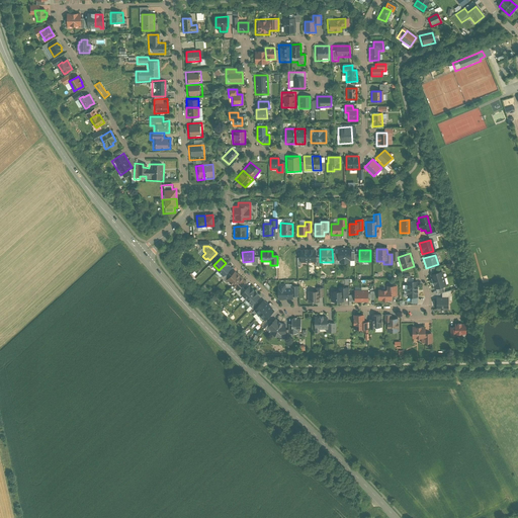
[(219,270),(224,275),(231,268),(226,263),(219,270)]
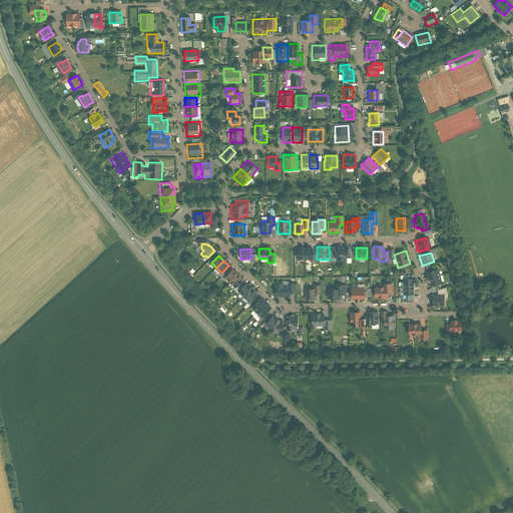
[(424,272),(427,280),(438,277),(436,269),(424,272)]
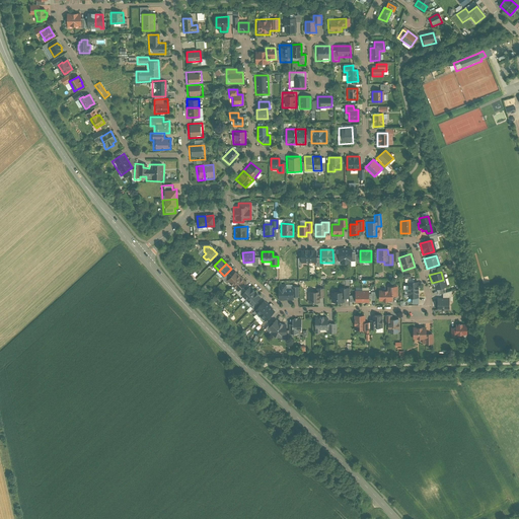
[(240,278),(236,273),(228,280),(233,285),(240,278)]
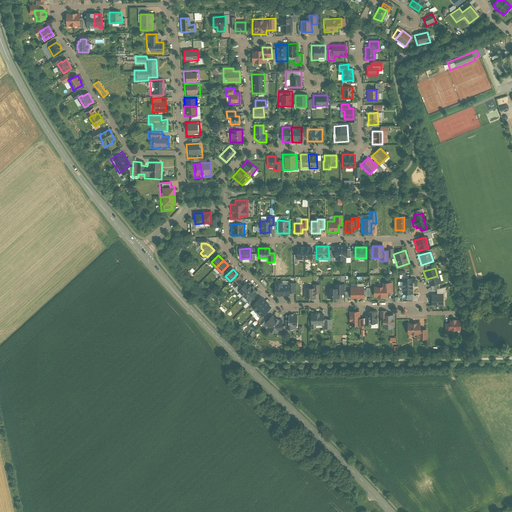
[(242,279),(237,274),(230,281),(235,286),(242,279)]
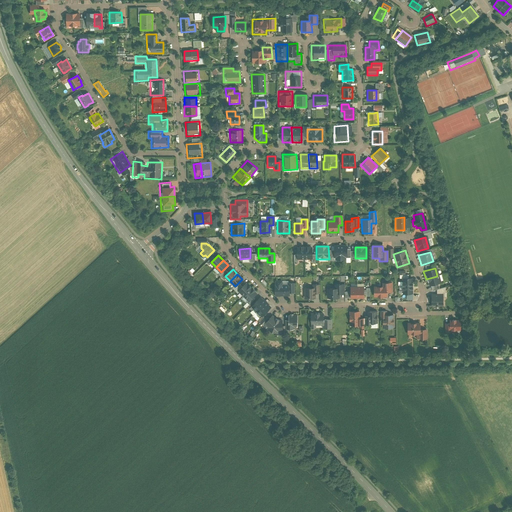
[(426,279),(428,286),(439,283),(437,276),(426,279)]
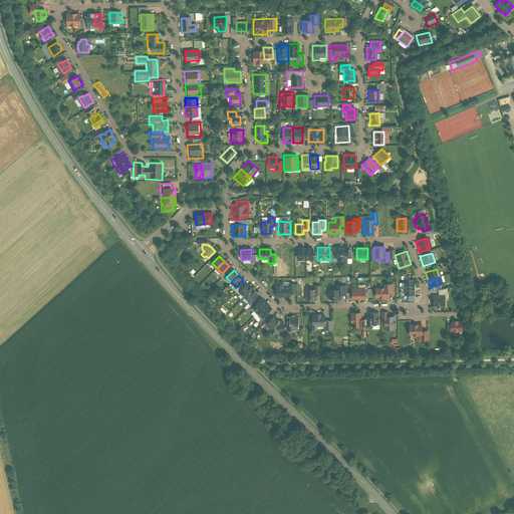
[(414,278),(402,279),(403,287),(414,286),(414,278)]
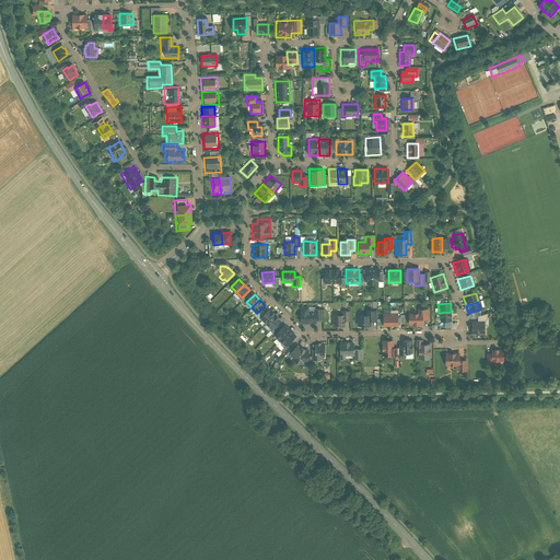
[(305,307),(301,307),(301,324),(315,324),(315,319),(321,319),(321,310),(313,310),(313,315),(305,315),(305,307)]
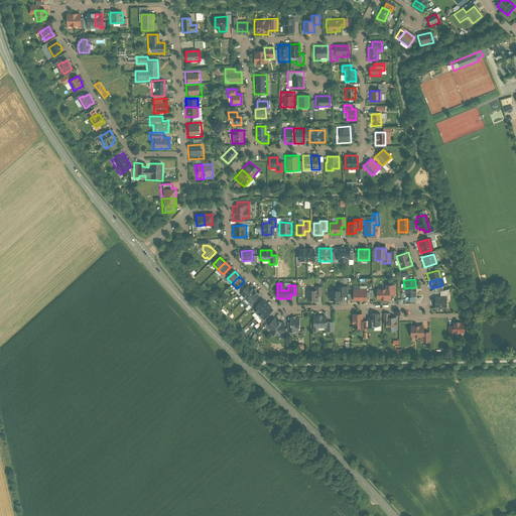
[(253,290),(248,285),(241,293),(246,298),(253,290)]
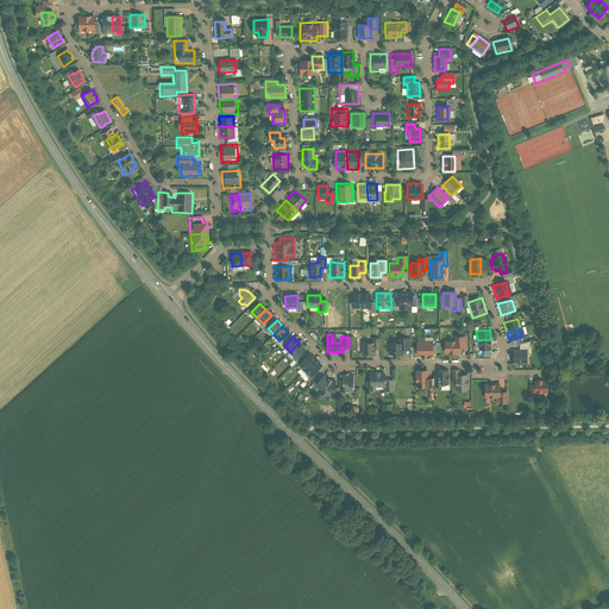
[(456,341),(444,341),(444,353),(460,353),(459,347),(464,347),(464,337),(456,337),(456,341)]
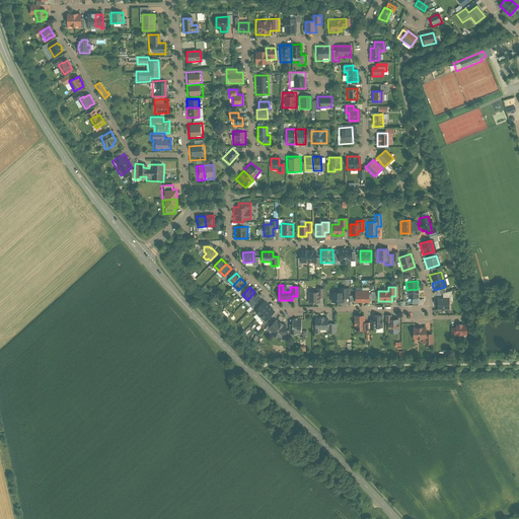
[(316,293),(308,293),(308,303),(317,303),(317,298),(323,298),(323,289),(316,289),(316,293)]
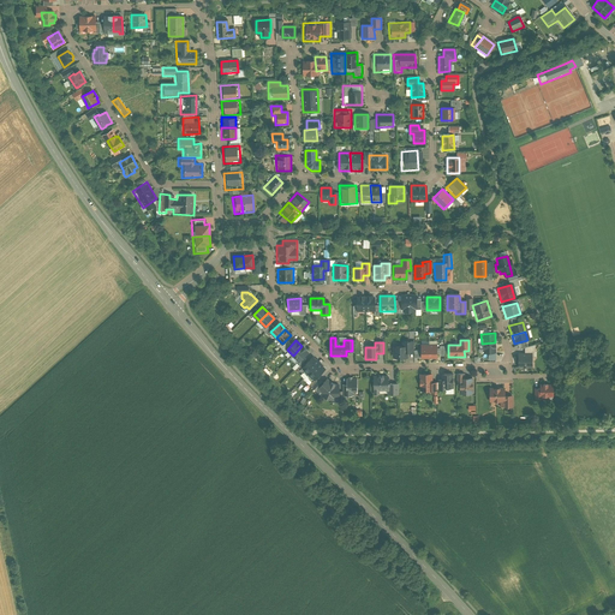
[(402,348),(393,348),(393,358),(404,358),(404,353),(410,353),(410,342),(402,344),(402,348)]
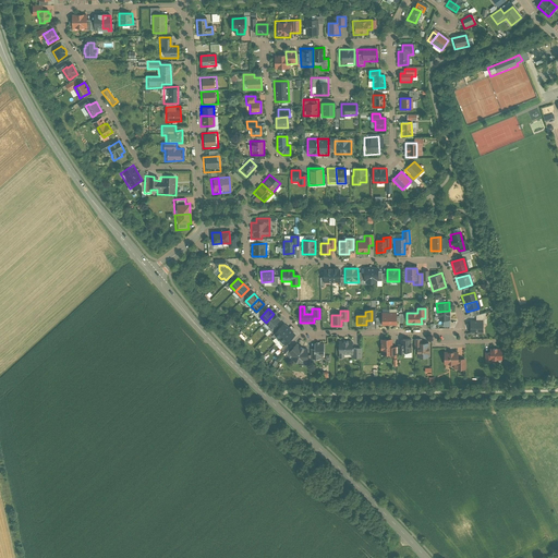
[(449,311),(437,312),(437,320),(449,319),(449,311)]
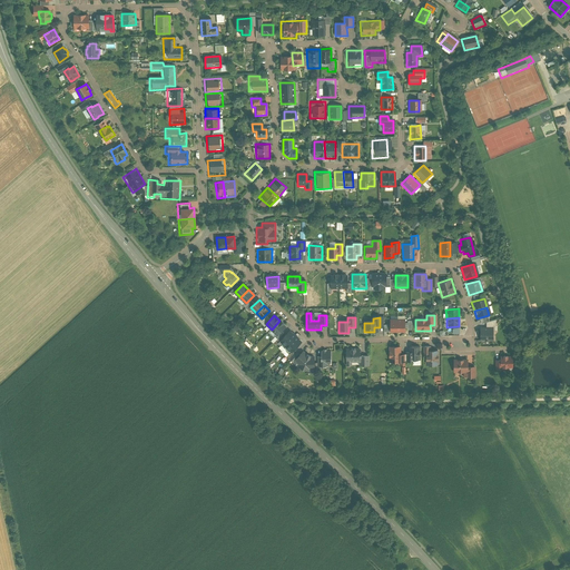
[(285,326),(279,321),(272,330),(277,334),(285,326)]
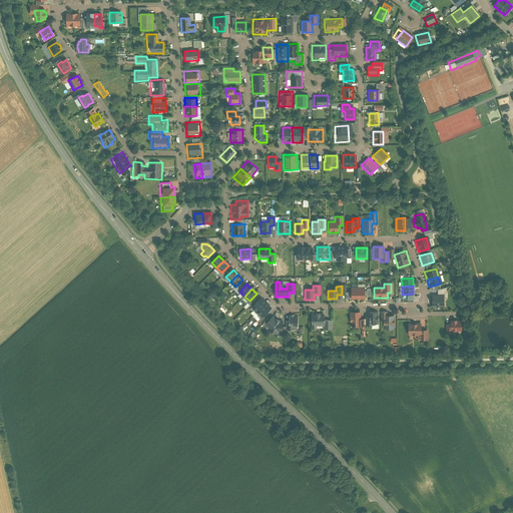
[(445,294),(430,294),(430,308),(445,307),(445,294)]
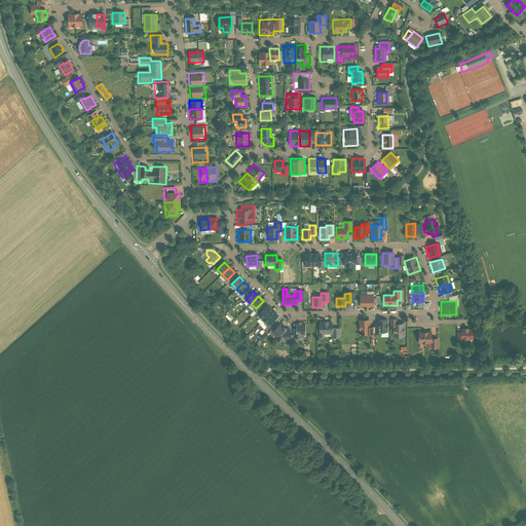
[(263,321),(272,310),(267,305),(257,316),(259,318),(260,318),(263,321)]
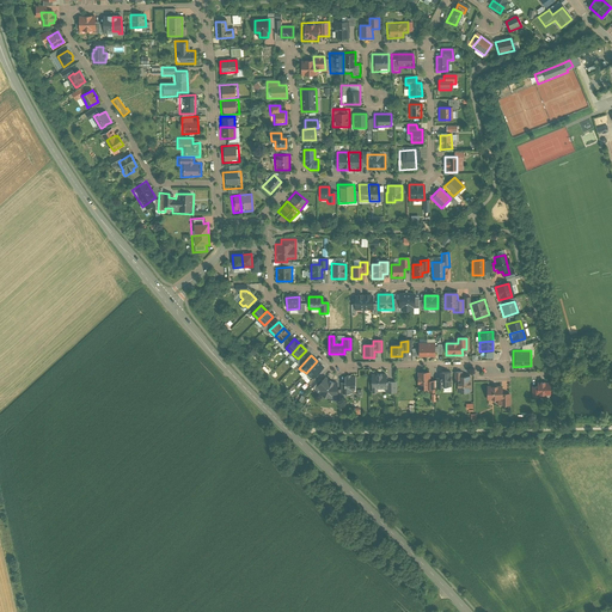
[(323,367),(317,361),(306,373),(308,377),(307,378),(311,380),(323,367)]
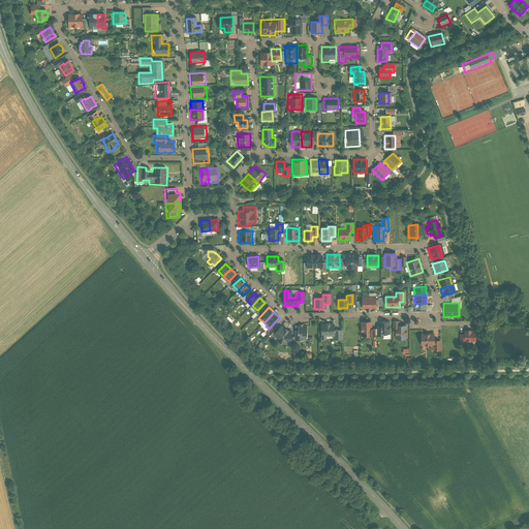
[(390,320),(377,321),(377,335),(390,335),(390,320)]
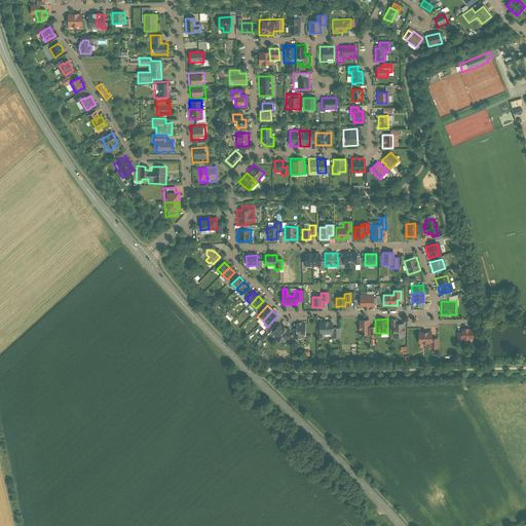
[(397,320),(389,320),(389,333),(392,333),(392,338),(405,338),(405,323),(397,323),(397,320)]
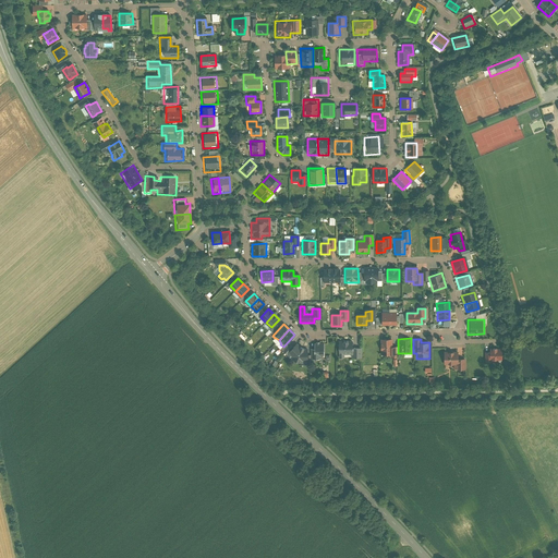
[(395,340),(379,340),(379,356),(395,358),(395,340)]
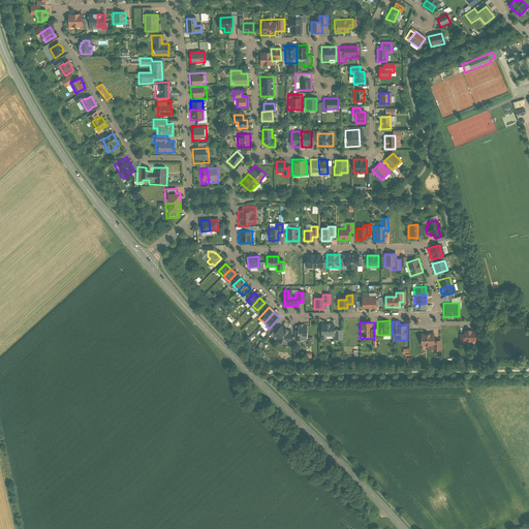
[(335,324),(321,324),(321,340),(325,340),(324,336),(334,336),(334,341),(342,341),(342,331),(335,331),(335,324)]
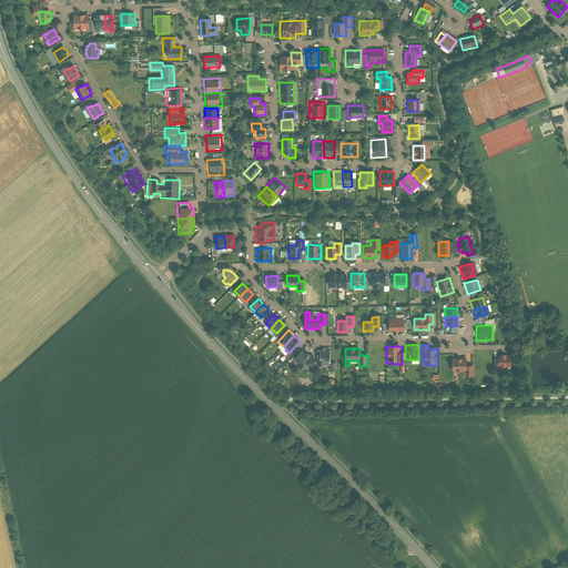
[(326,365),(326,362),(331,362),(331,350),(321,351),(321,355),(321,365),(326,365)]
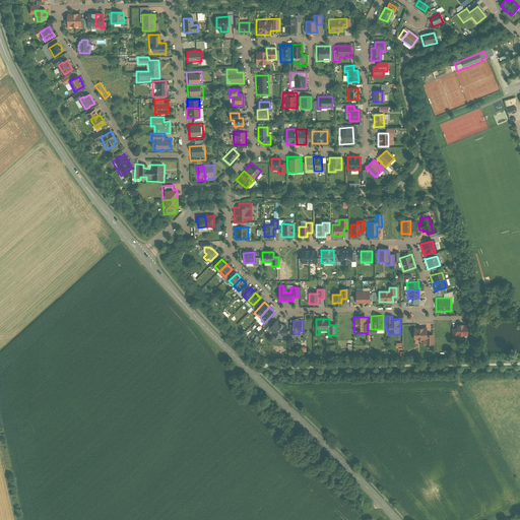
[(266,325),(265,327),(269,332),(271,330),(269,328),(273,324),(270,321),(266,325)]
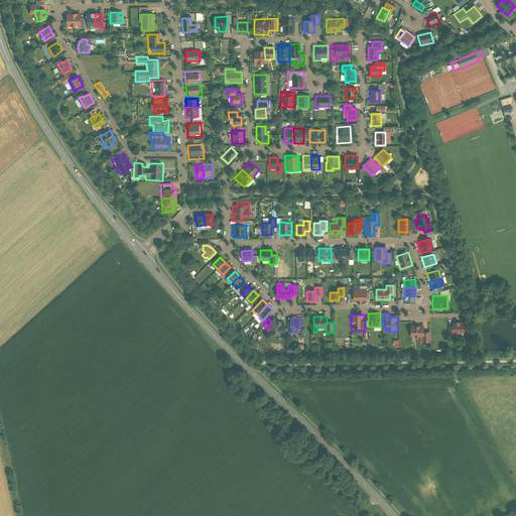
[(275,334),(279,323),(274,318),(271,321),(267,326),(269,328),(271,330),(271,332),(275,334)]
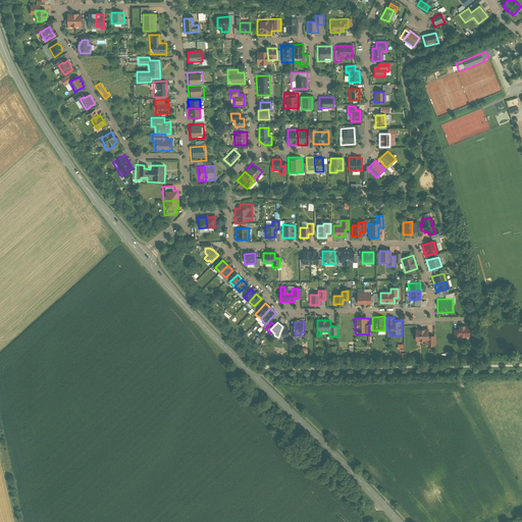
[(457,328),(453,328),(453,340),(459,340),(459,337),(469,336),(469,324),(457,325),(457,328)]
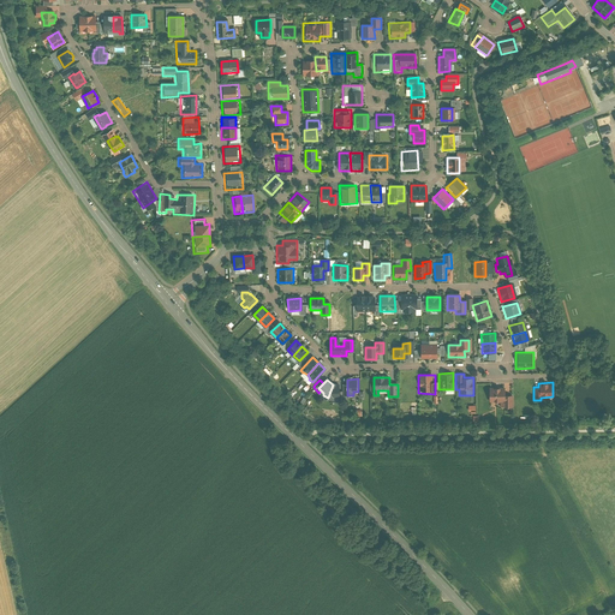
[(339,392),(339,384),(333,384),(328,398),(333,399),(334,398),(339,398),(339,392)]
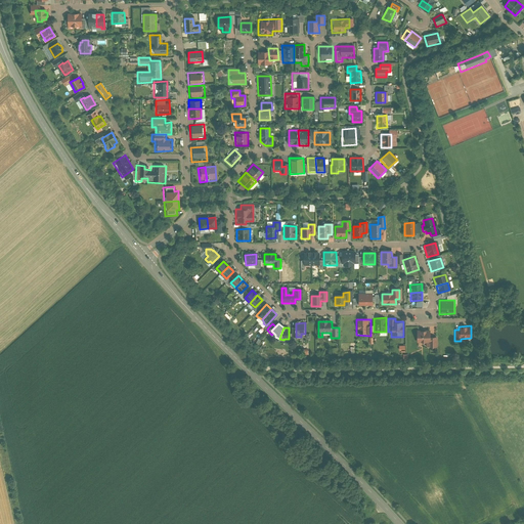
[(430,329),(416,330),(416,343),(425,343),(425,348),(434,347),(434,336),(431,336),(430,329)]
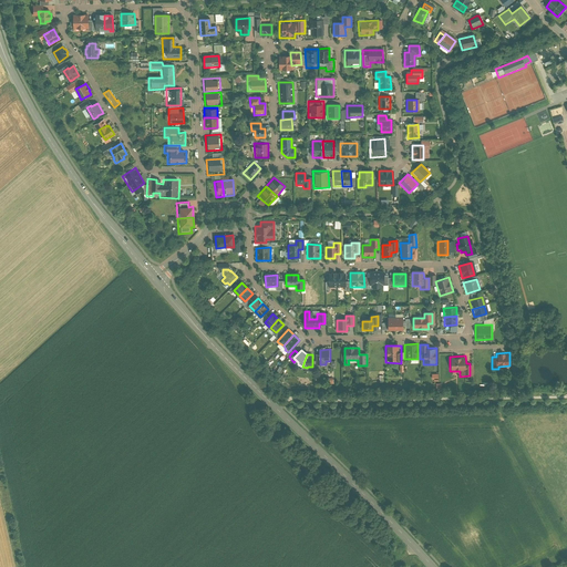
All buildings are outlined.
